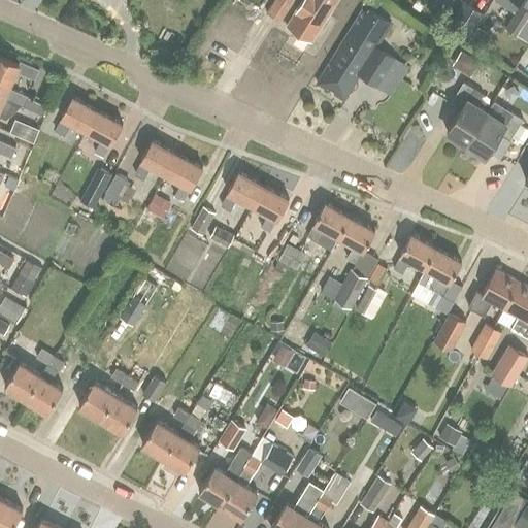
[(275,0),(266,13),(281,23),(296,0),(295,0),(275,0)]
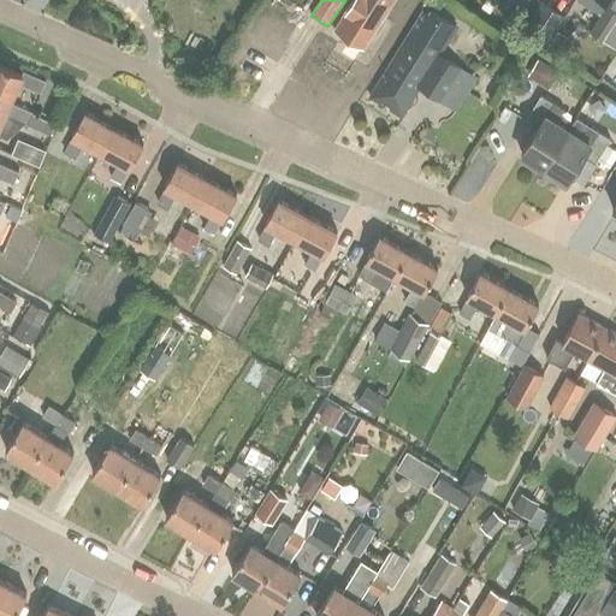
[(355,0),(337,31),(365,48),(394,0),(355,0)]
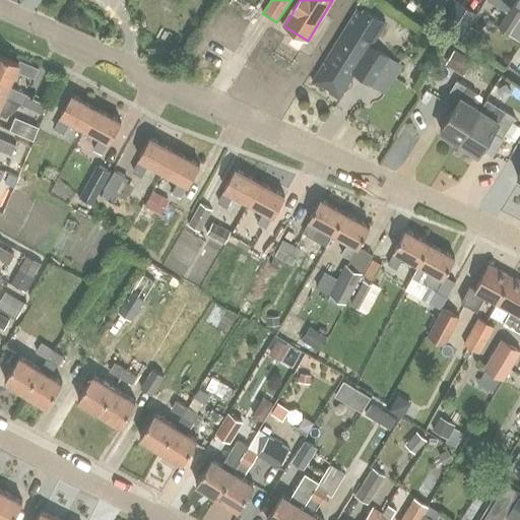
[(519,0),(489,0),(509,12),(499,26),(511,35),(510,36),(519,42),(519,0)]
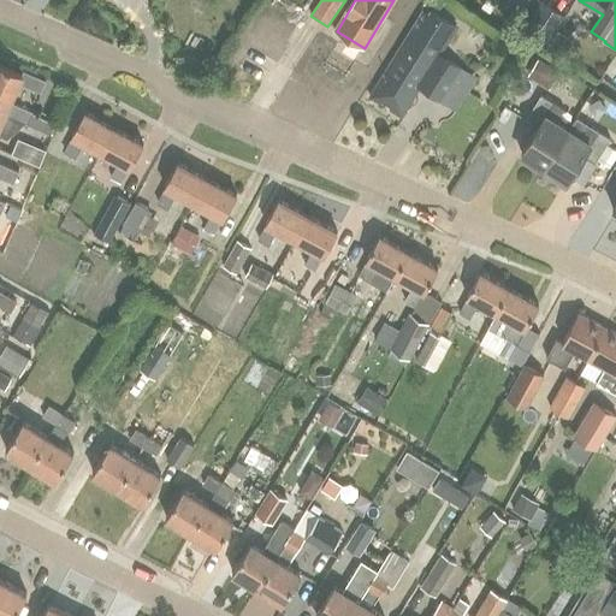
[(563,18),(540,3),(523,29),(546,43),(563,18)]
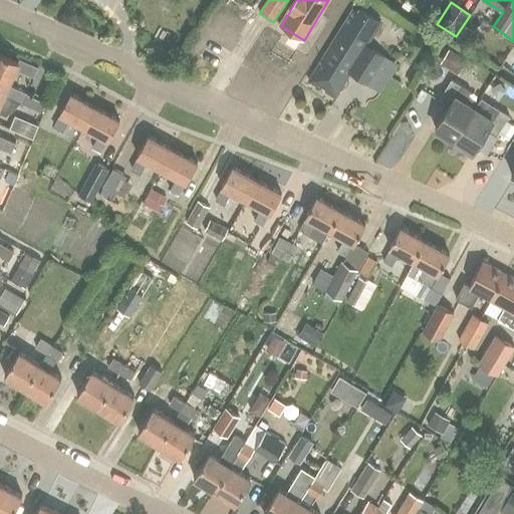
[(319,65),(313,73),(340,90),(351,72),(369,84),(387,58),(367,46),(381,24),(360,10),(360,11),(355,8),(319,65)]
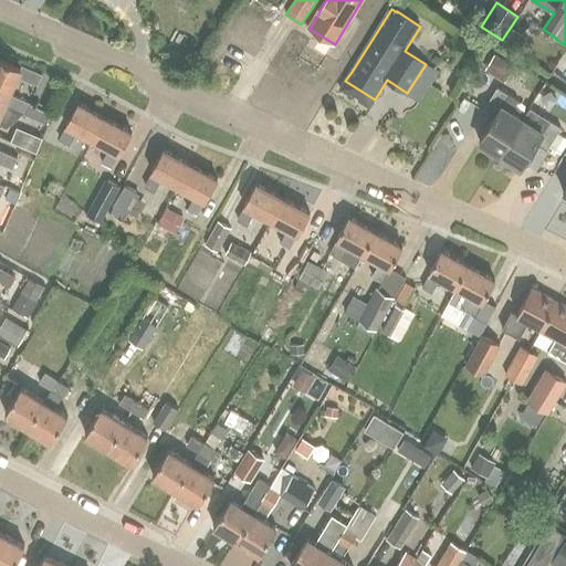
[(494,55),(485,71),(500,80),(509,63),(494,55)]
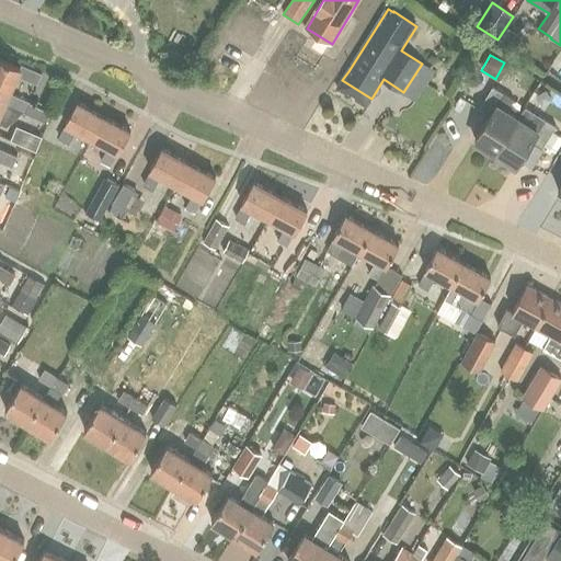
[(42,75),(22,66),(20,69),(0,59),(0,93),(9,98),(10,95),(14,86),(24,89),(27,80),(37,84),(42,75)]
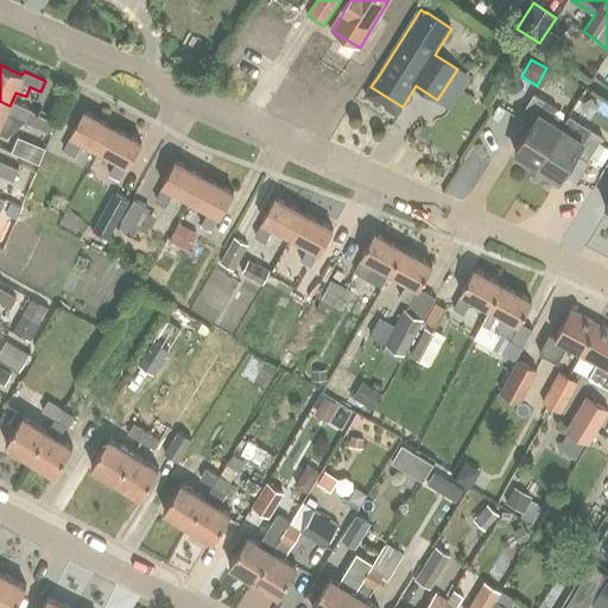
[(530,125),(511,154),(536,170),(538,166),(562,130),(564,127),(550,119),(557,108),(534,94),(519,119),(530,125)]
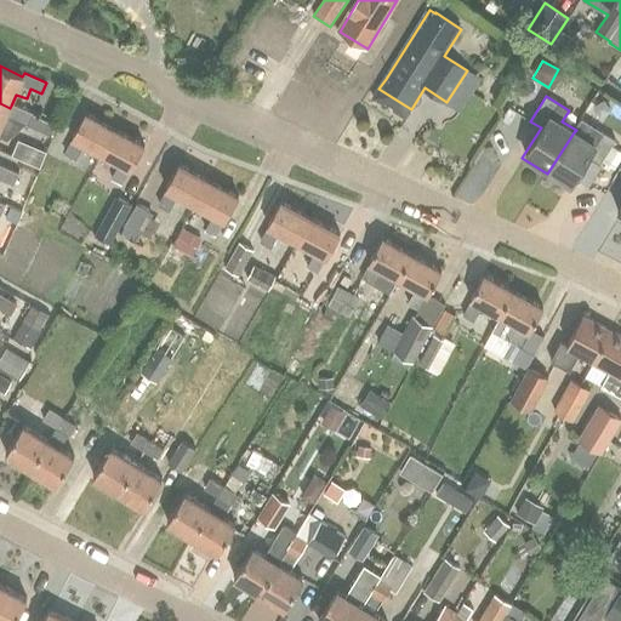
[(0,103),(0,131),(6,118),(28,126),(33,115),(11,106),(10,108),(0,103)]
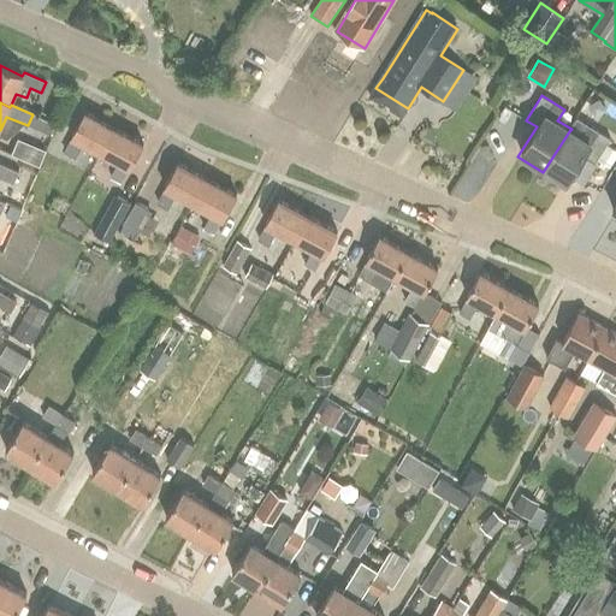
[(75,138),(66,154),(76,159),(84,144),(102,153),(116,129),(86,113),(72,137),(75,138)]
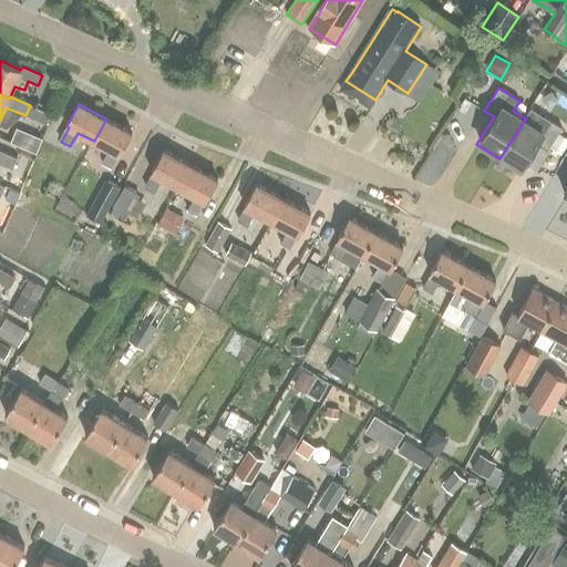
[(30,105),(26,115),(47,125),(51,115),(30,105)]
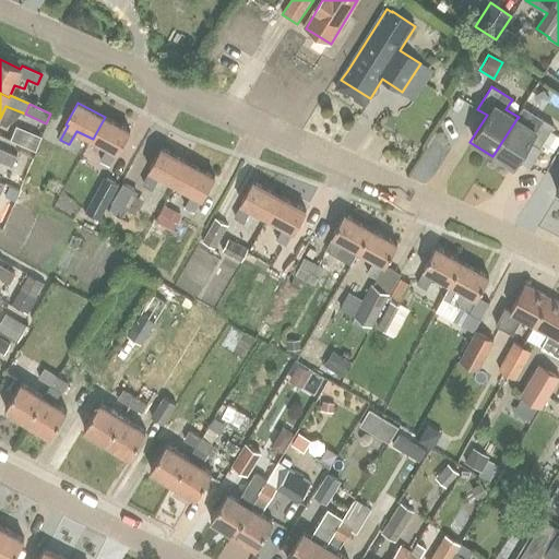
[(105,117),(93,139),(108,147),(100,162),(109,167),(118,153),(119,154),(131,132),(105,117)]
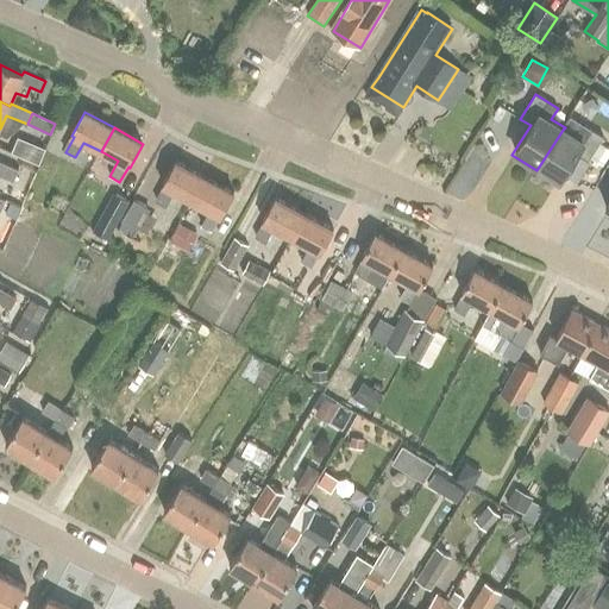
[(563,130),(539,167),(562,181),(578,156),(590,163),(606,139),(592,131),(585,144),(563,130)]
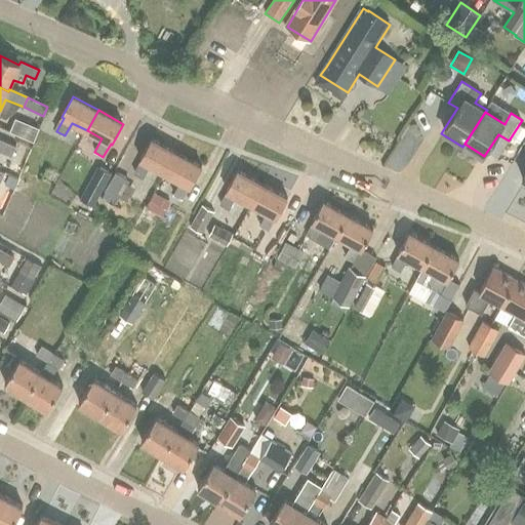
[(16,120),(11,133),(34,143),(40,129),(16,120)]
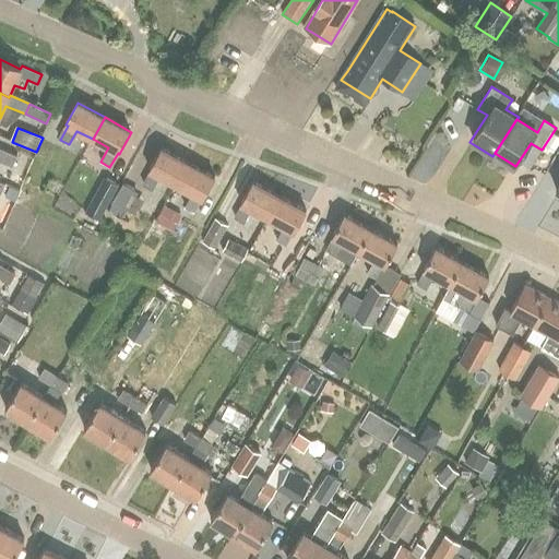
[(152,171),(144,186),(154,190),(161,177),(177,186),(189,164),(162,149),(150,170),(152,171)]
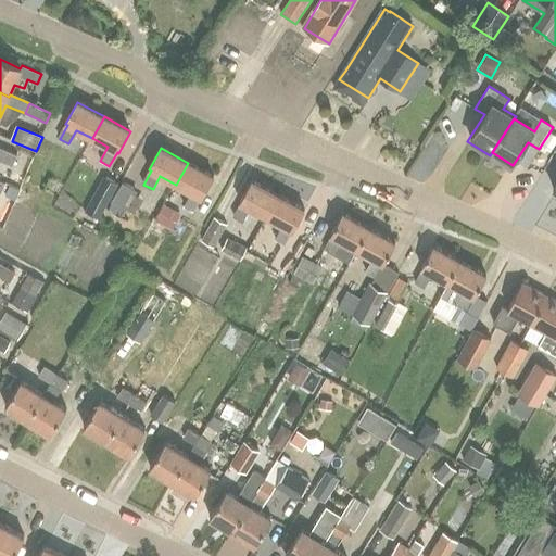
[(0,163),(12,168),(17,156),(0,149),(0,163)]
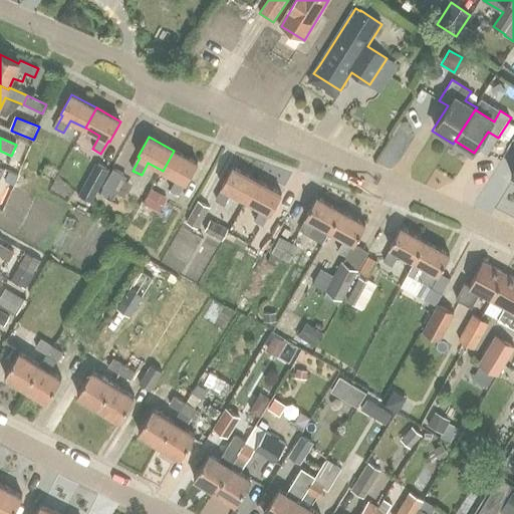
[(174,151),(163,171),(177,178),(170,191),(179,196),(186,183),(188,184),(199,164),(174,151)]
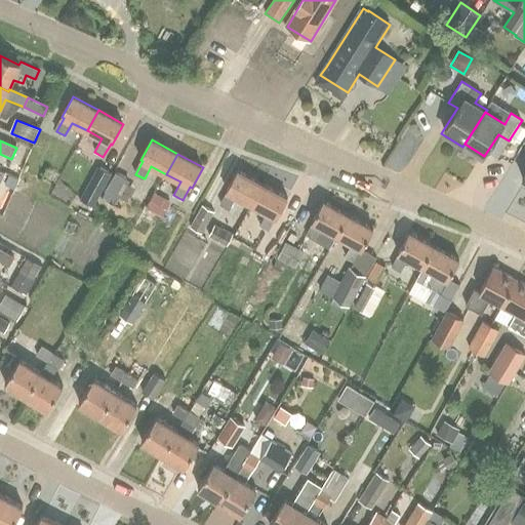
[(97,167),(80,200),(94,207),(112,175),(97,167)]
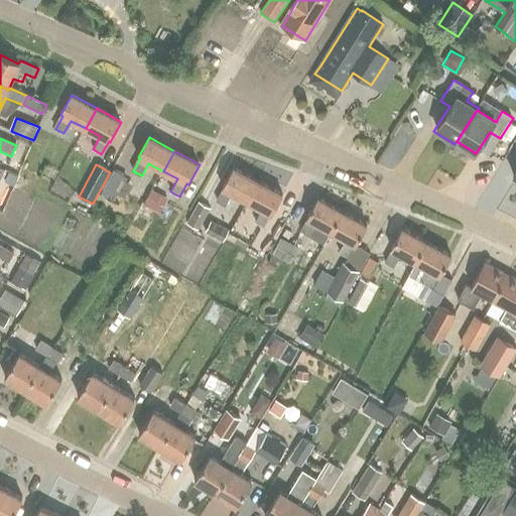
[(225,188),(218,202),(227,206),(234,194),(248,202),(259,181),(234,167),(224,187),(225,188)]
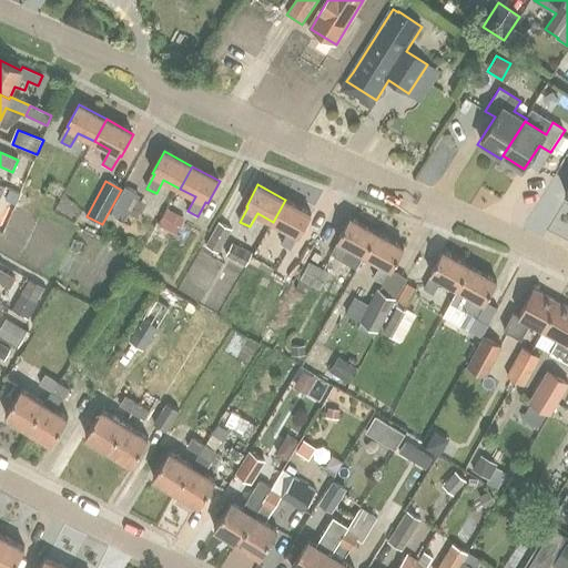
[(125,188),(111,215),(125,223),(141,196),(125,188)]
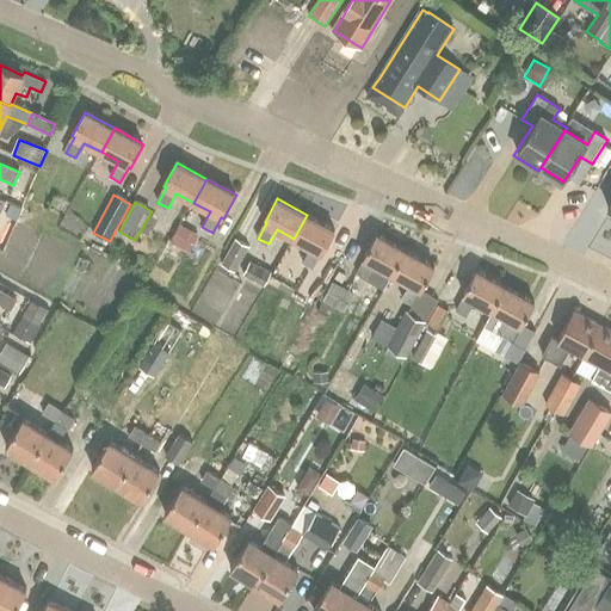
[(307,215),(294,239),(312,248),(303,264),(314,269),(322,253),(323,254),(337,230),(307,215)]
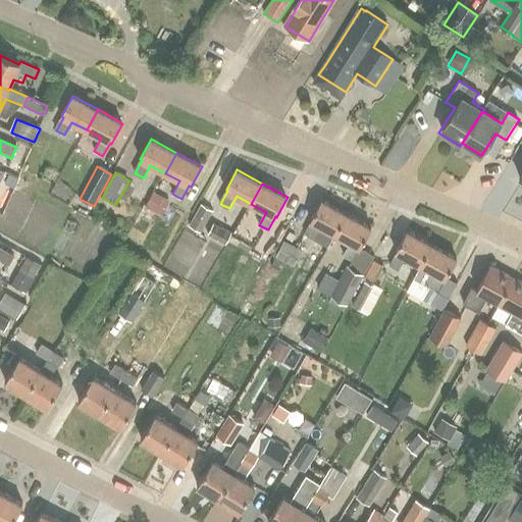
[(154,193),(146,206),(157,212),(164,199),(154,193)]
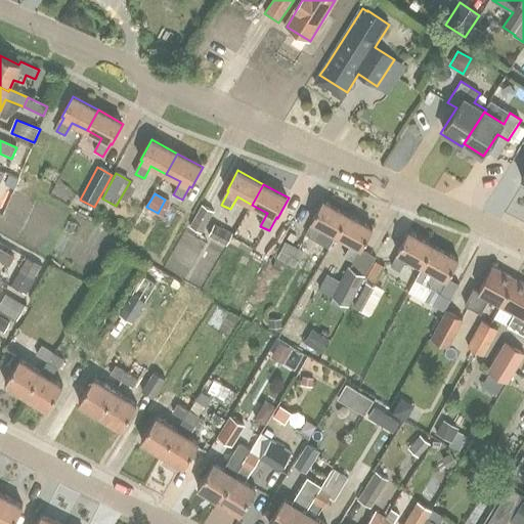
[(313,222),(306,235),(315,239),(322,227),(337,235),(348,215),(322,202),(311,221),(313,222)]
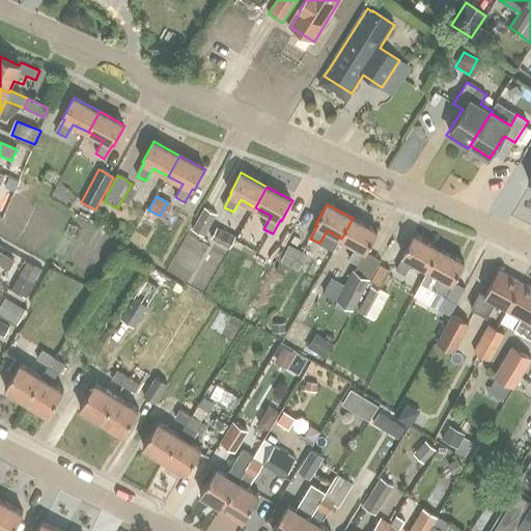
[(205,208),(193,230),(204,238),(217,215),(205,208)]
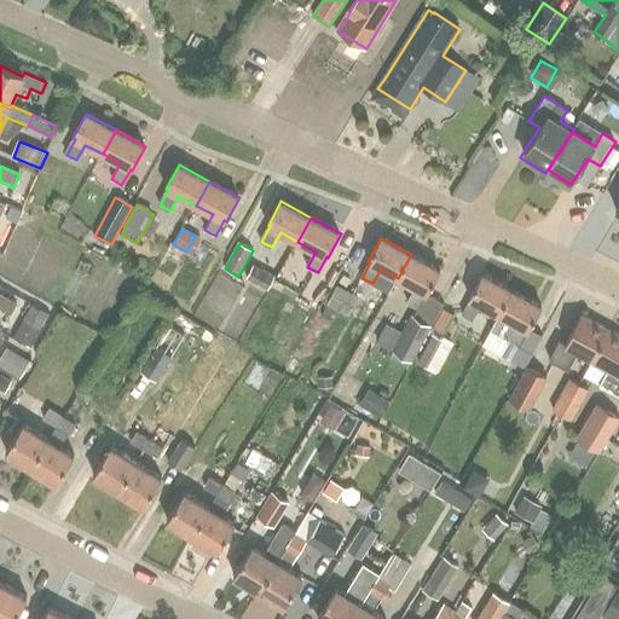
[(411,254),(398,278),(416,288),(408,304),(418,308),(427,294),(428,295),(441,271),(411,254)]
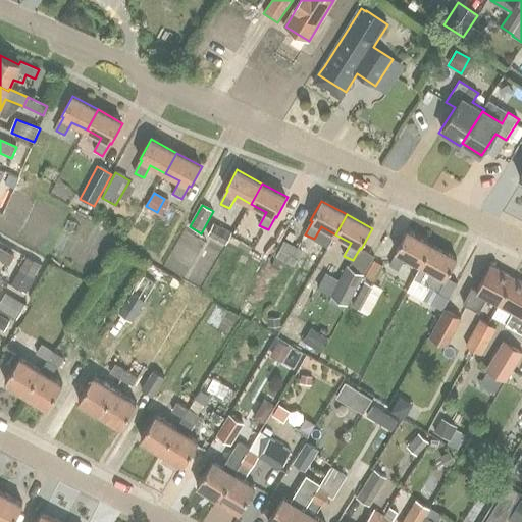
[(231,232),(213,223),(207,236),(225,246),(231,232)]
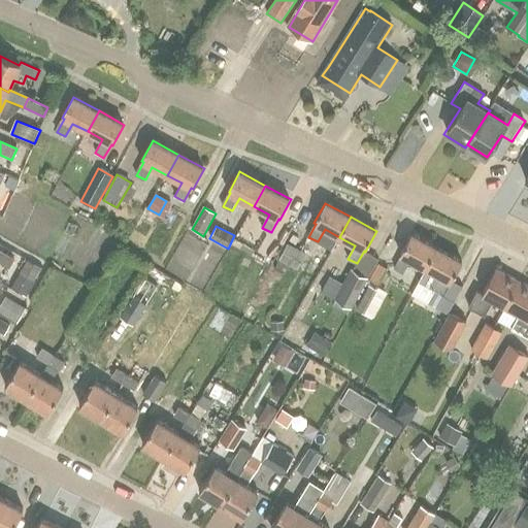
[(402,255),(395,268),(403,272),(410,260),(426,268),(437,248),(411,234),(400,254),(402,255)]
